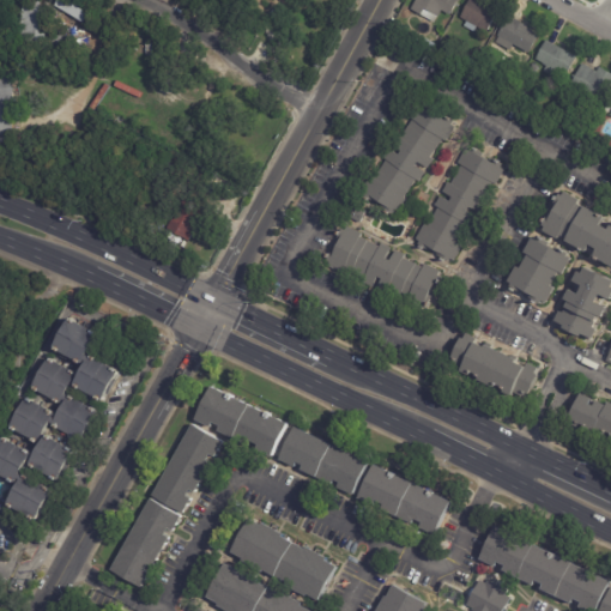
[(42,26),(42,32),(38,31),(37,42),(12,40),(14,5),(18,5),(18,0),(34,0),(34,6),(44,6),(42,26)]
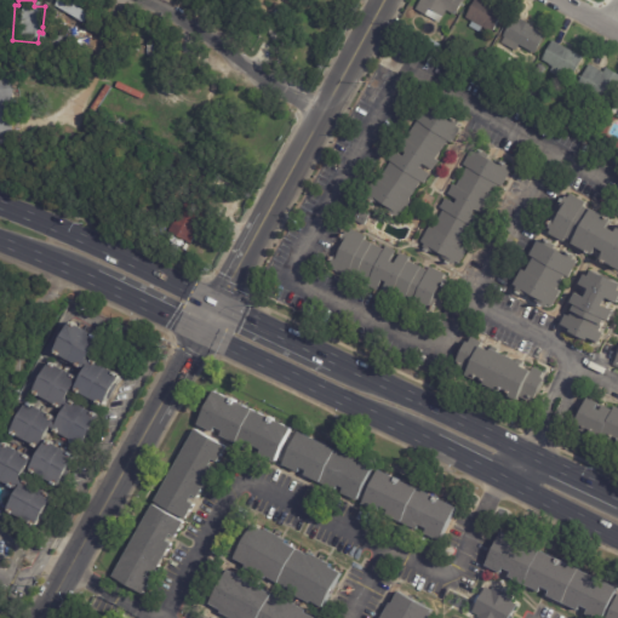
[(61,0),(84,13),(79,22),(51,5),(55,0),(61,0)]
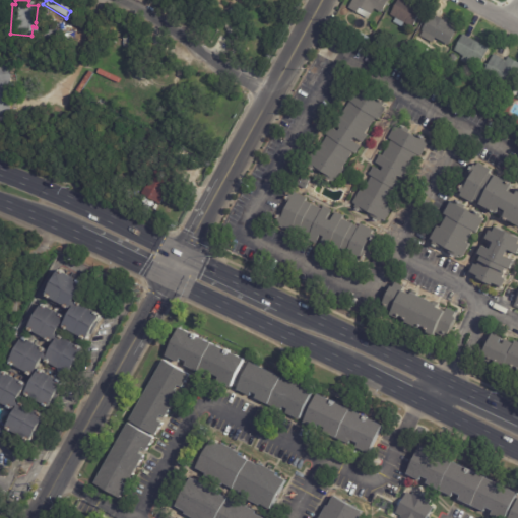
[(385,0),(380,11),(372,7),(367,16),(346,6),(349,0),(385,0)]
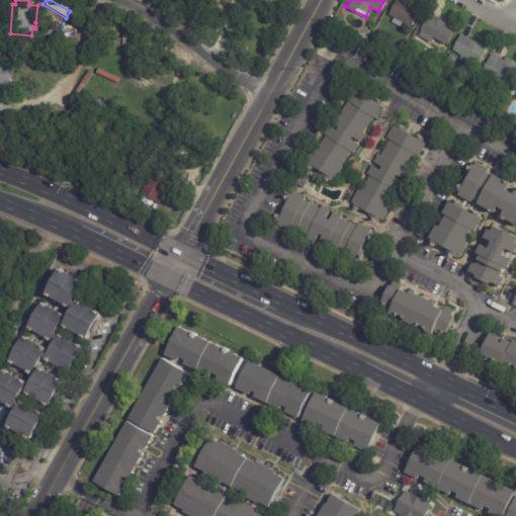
[(406,0),(418,7),(418,8),(409,25),(401,20),(398,25),(390,20),(393,16),(387,13),(394,0),(406,0)]
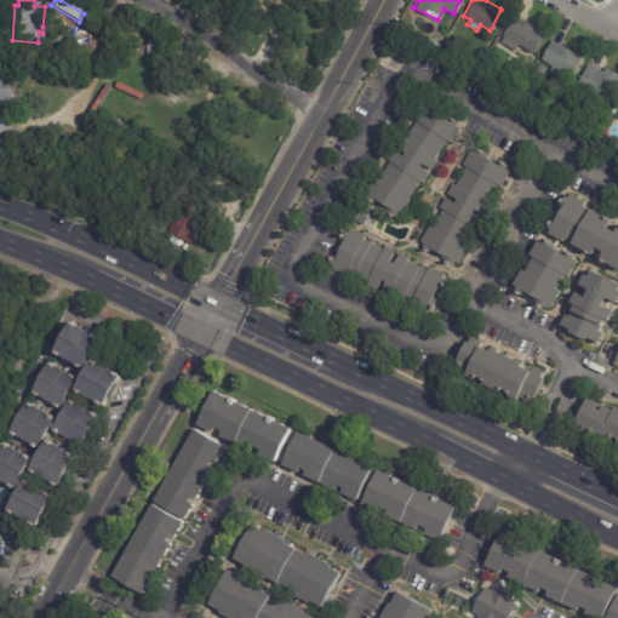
[(511,16),(516,18),(518,17),(531,24),(530,27),(542,33),(531,52),(515,43),(513,50),(497,41),(510,16),(511,16)]
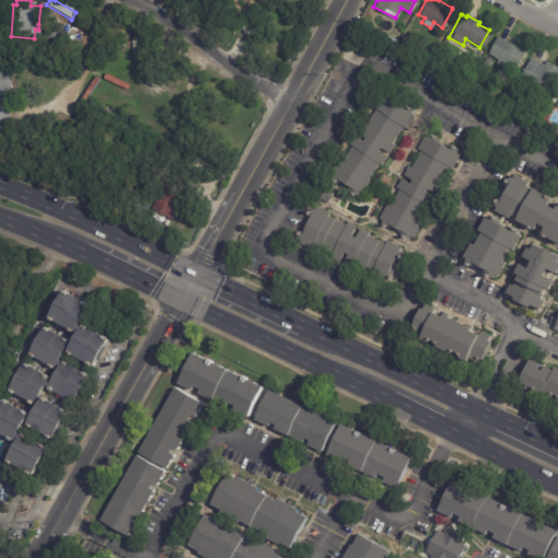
[(57,37),(56,46),(43,45),(44,31),(57,32),(57,37)]
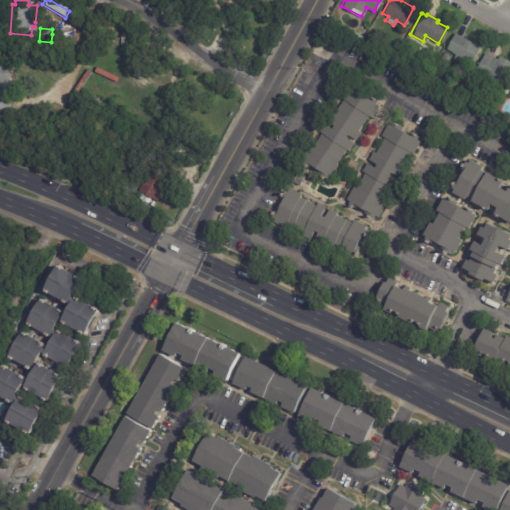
[(351,29),(361,35),(357,41),(347,35),(351,29)]
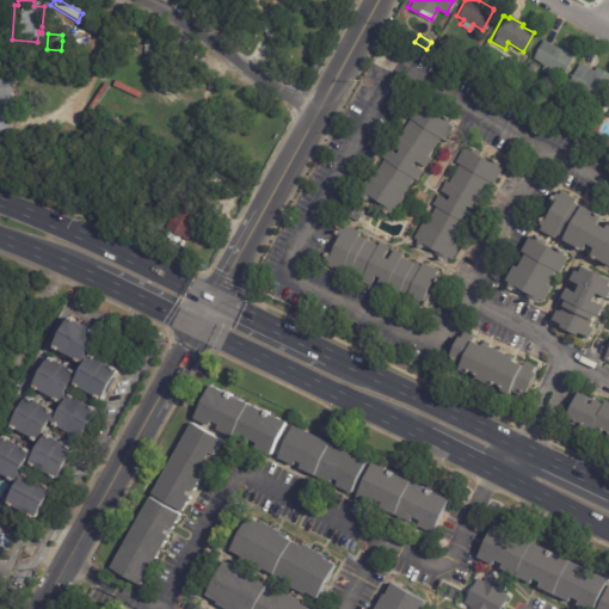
[(543,40),(571,55),(560,74),(551,68),(546,75),(539,71),(542,63),(531,57),(542,38),(543,40)]
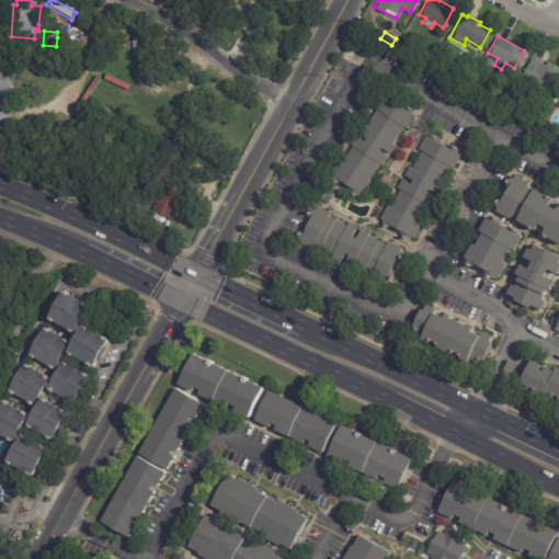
[(425,49),(434,55),(431,60),(422,56),(425,49)]
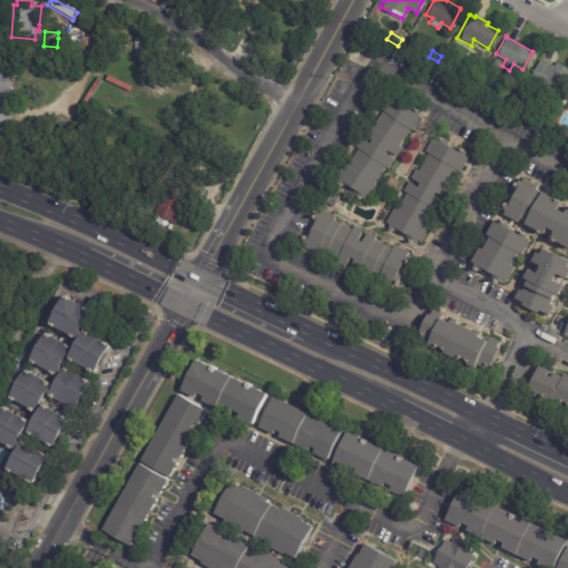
[(541,58),(551,64),(554,59),(567,67),(567,72),(555,96),(526,78),(538,57),(541,58)]
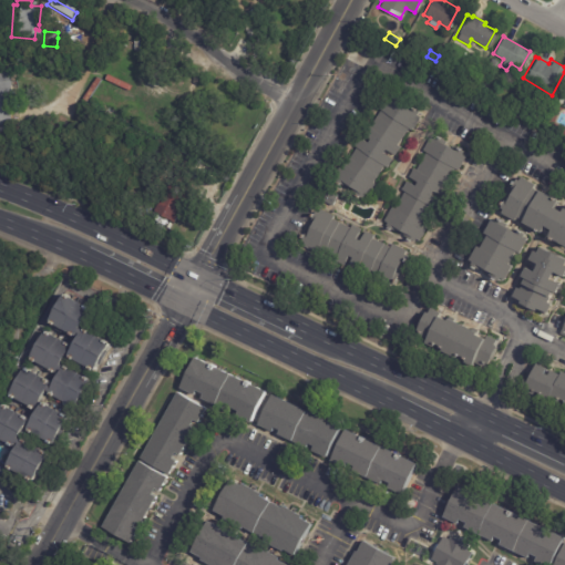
[(7,108),(9,122),(0,123),(0,70),(6,70),(9,91),(4,91),(7,108)]
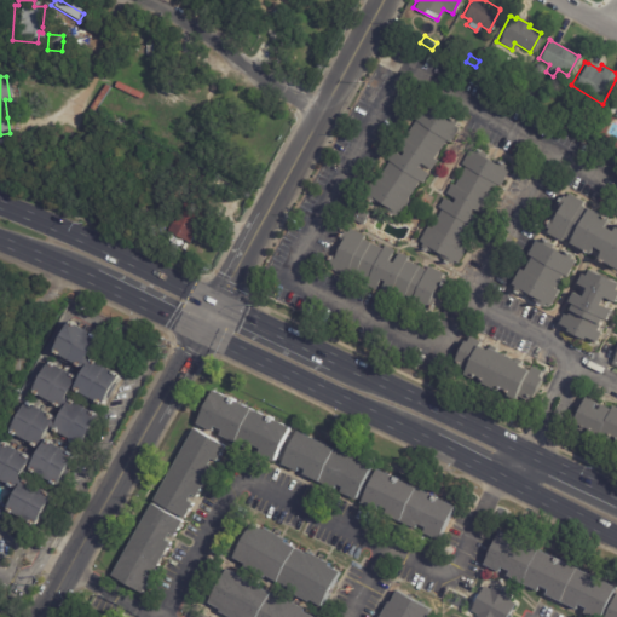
[(432,104),(430,109),(443,117),(445,114),(453,119),(450,122),(456,126),(447,140),(444,138),(432,157),(434,159),(428,168),(417,161),(414,165),(422,169),(404,197),(409,200),(399,214),(395,212),(393,214),(381,207),(384,205),(375,200),(374,202),(363,195),(365,192),(362,190),(372,176),(375,178),(387,159),(385,157),(390,149),(398,154),(401,150),(393,145),(399,134),(402,137),(414,119),(411,116),(420,103),(422,105),(426,101),(432,104)]
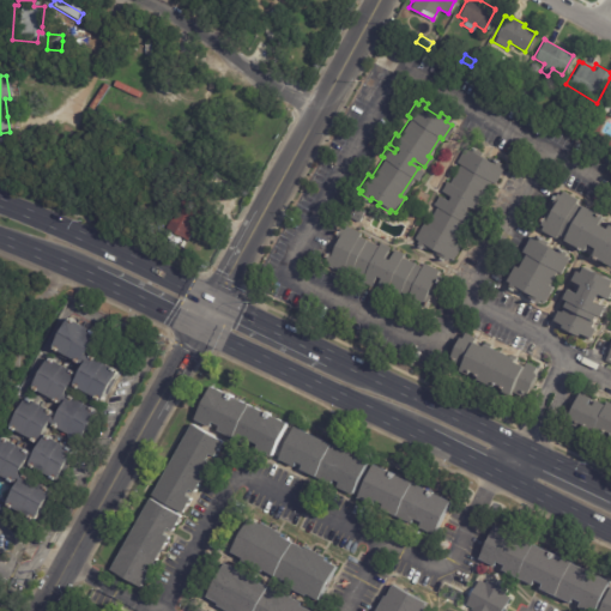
[(560,112),(557,116),(550,112),(552,107),(560,112)]
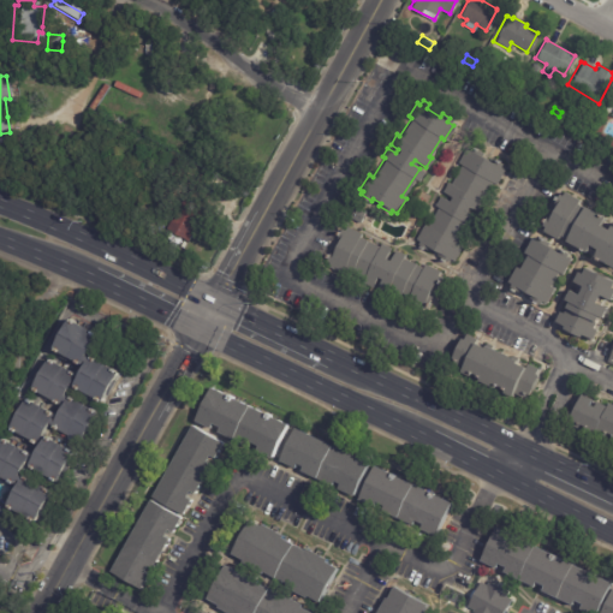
[(591,126),(597,131),(594,137),(587,134),(591,126)]
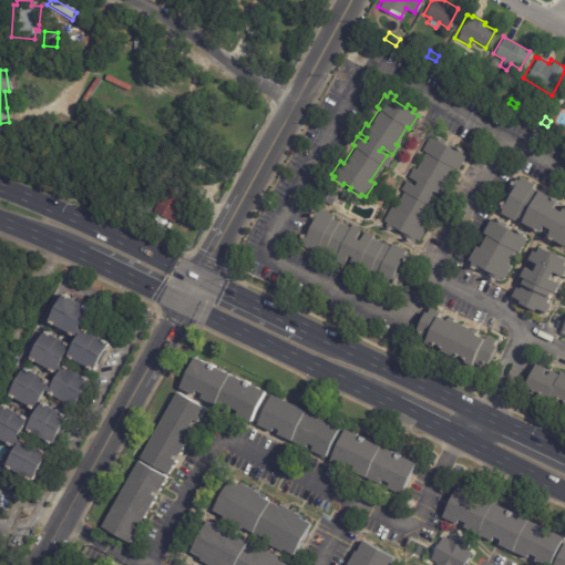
[(439,193),(431,188),(429,194),(435,197),(421,224),(424,225),(418,239),(413,237),(412,240),(402,235),(403,232),(392,226),(390,230),(382,226),(384,222),(382,219),(390,206),(393,207),(402,191),(400,188),(404,180),(412,184),(414,180),(408,175),(412,166),(415,168),(424,151),(422,150),(430,134),(432,135),(433,132),(442,137),(440,142),(451,147),(453,144),(462,149),(460,153),(464,155),(456,168),(453,166),(439,193)]
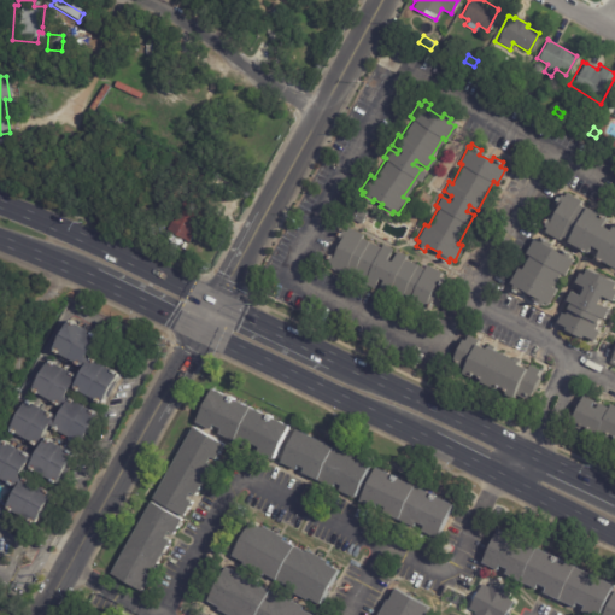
[(614,268),(596,257),(599,250),(592,245),(587,252),(568,241),(569,239),(563,236),(561,240),(548,233),(549,228),(545,227),(550,218),(552,220),(561,205),(558,204),(563,194),(567,197),(569,193),(584,201),(581,204),(607,217),(602,224),(610,229),(614,222),(614,268)]
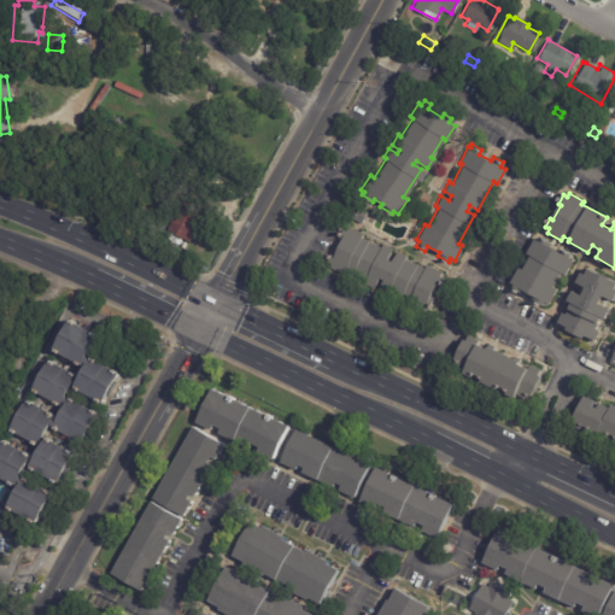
[(193,208),(197,210),(187,227),(193,229),(186,241),(163,229),(180,200),(193,208)]
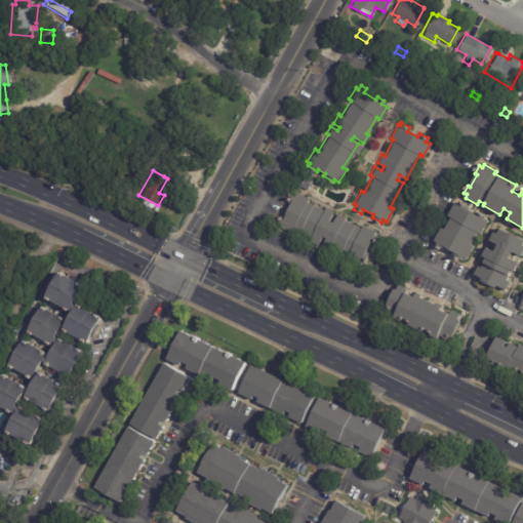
[(310,183),(306,190),(297,185),(304,174),(312,179),(310,183)]
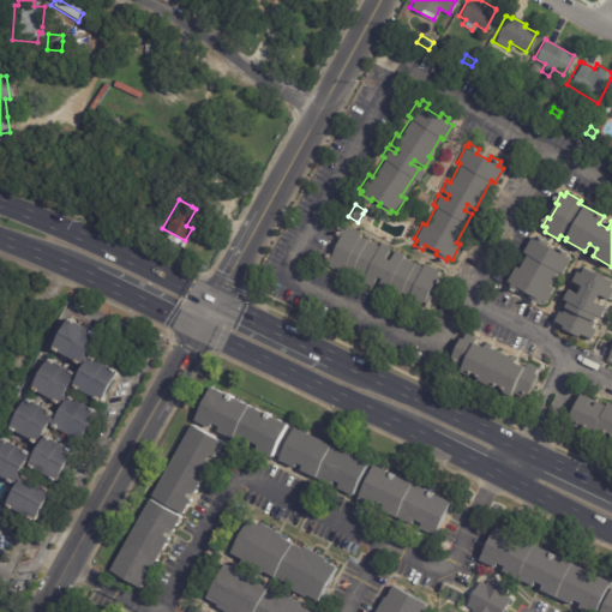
[(367,286),(325,264),(327,261),(323,259),(328,250),(329,251),(337,235),(335,234),(339,227),(342,229),(345,225),(359,232),(357,235),(377,246),(379,241),(388,246),(382,257),(387,259),(393,249),(402,253),(401,257),(420,267),(423,263),(437,270),(419,306),(403,298),(406,294),(401,292),(399,297),(375,285),(378,277),(373,275),(367,286)]
